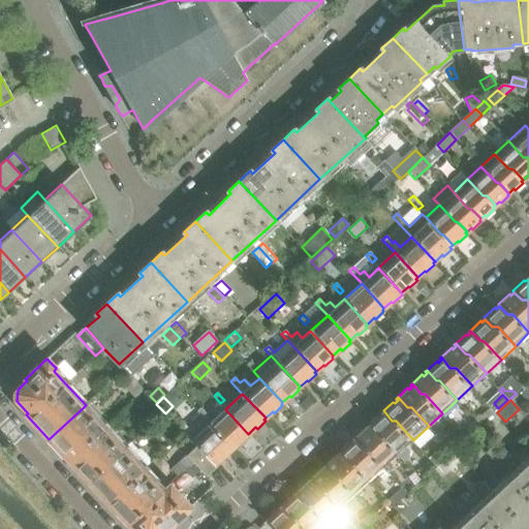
[(161,412),(153,404),(149,409),(156,417),(161,412)]
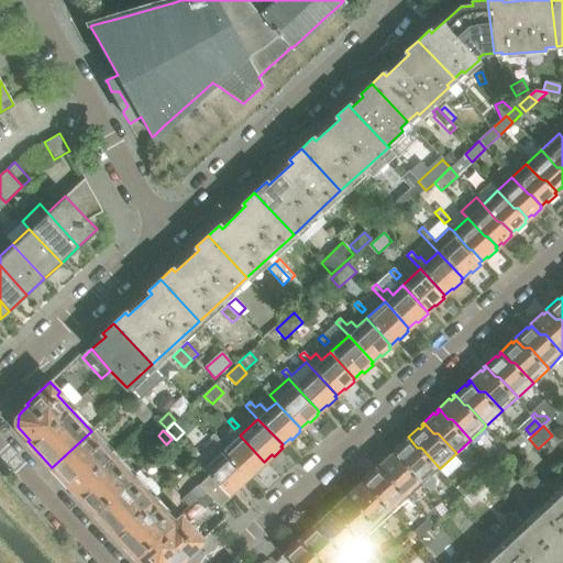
[(132,476),(111,453),(91,431),(52,467),(94,512),(132,476)]
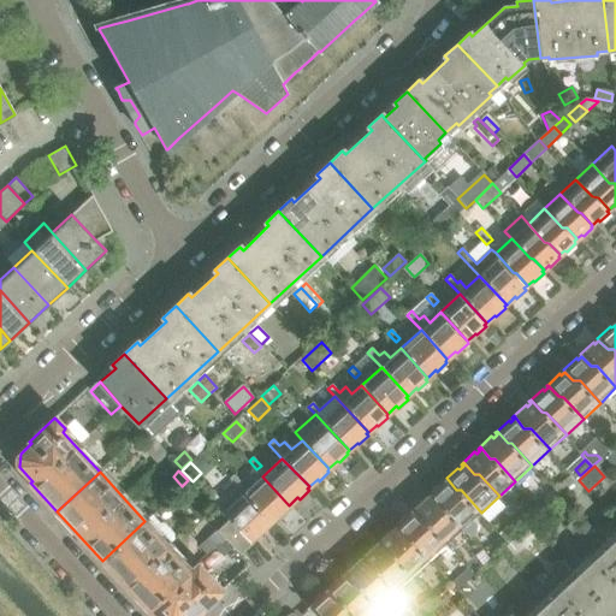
[(242,484),(234,475),(230,480),(237,487),(242,484)]
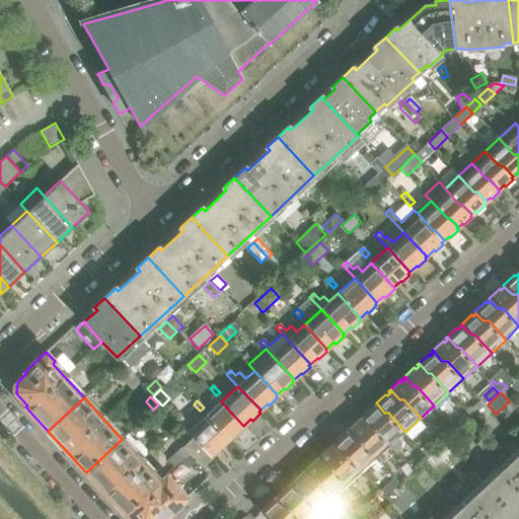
[(470,418),(485,404),(480,400),(466,414),(470,418)]
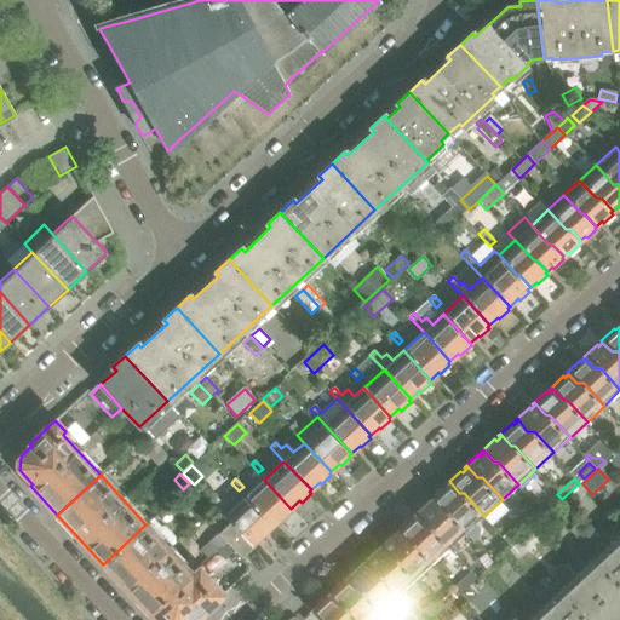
[(291,509),(264,480),(246,497),(273,526),(279,520),(280,518),(282,521),(291,512),(290,510),(291,509)]
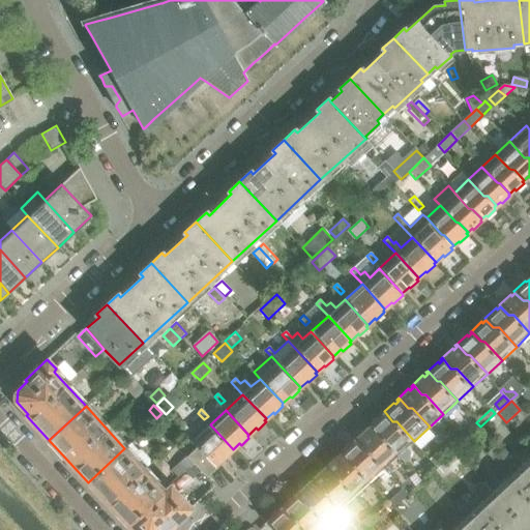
[(414,441),(396,421),(392,421),(384,411),(382,413),(383,414),(381,417),(379,416),(370,424),(379,435),(382,435),(401,454),(414,441)]
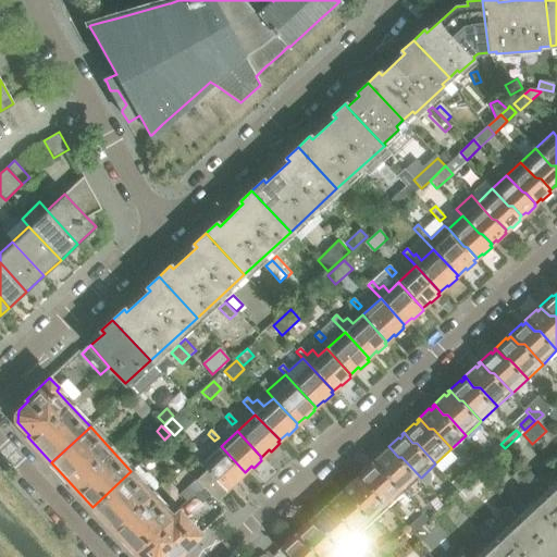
[(245,472),(221,446),(215,442),(197,459),(207,470),(225,490),(234,482),(235,484),(244,477),(243,474),(245,472)]
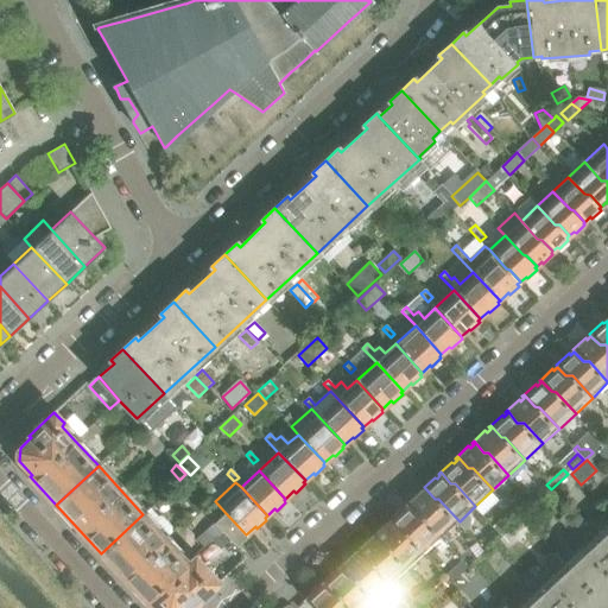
[(540,499),(550,491),(545,485),(536,494),(540,499)]
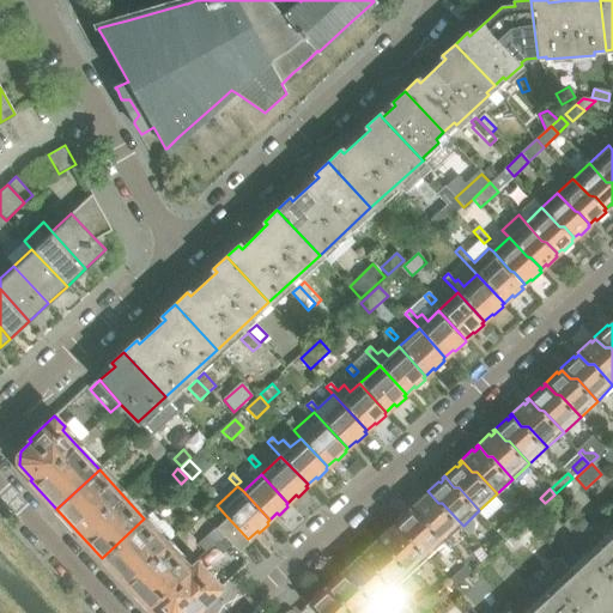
[(612,507),(612,497),(605,489),(594,498),(607,513),(612,507)]
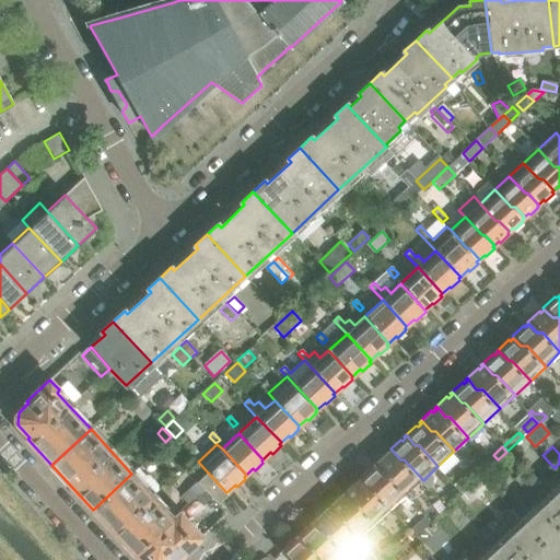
[(182,469),(193,458),(184,448),(173,459),(182,469)]
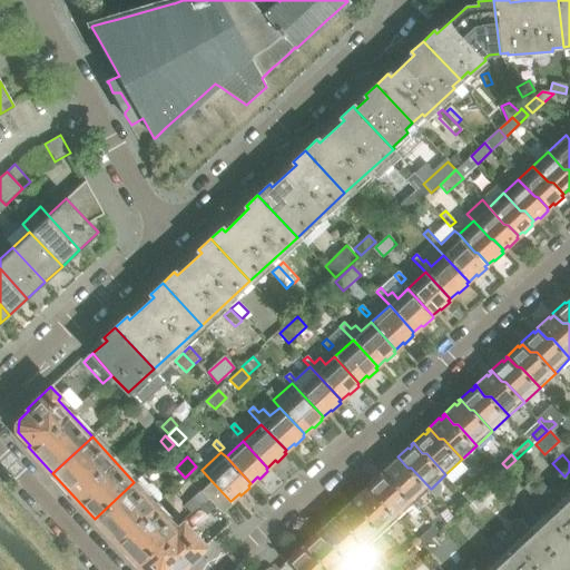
[(431,489),(411,468),(408,468),(397,457),(395,459),(396,460),(394,463),(392,462),(382,471),(392,482),(395,482),(415,502),(431,489)]
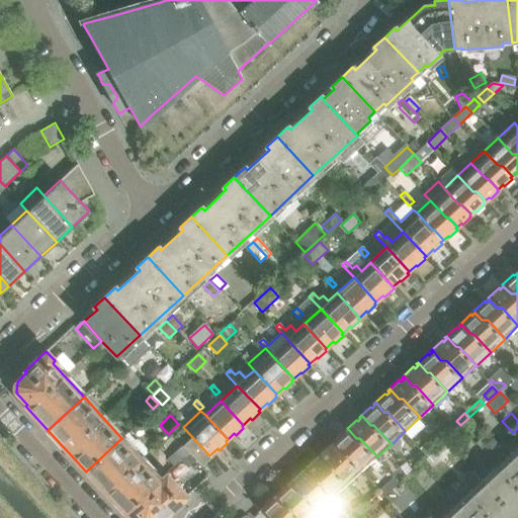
[(446,439),(454,431),(448,425),(440,433),(446,439)]
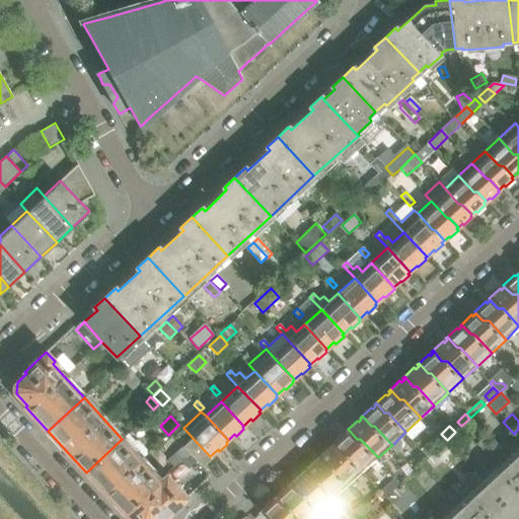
[(378,457),(360,439),(357,439),(348,429),(346,431),(347,433),(344,435),(343,434),(332,443),(343,452),(347,452),(364,471),(372,464),(378,457)]
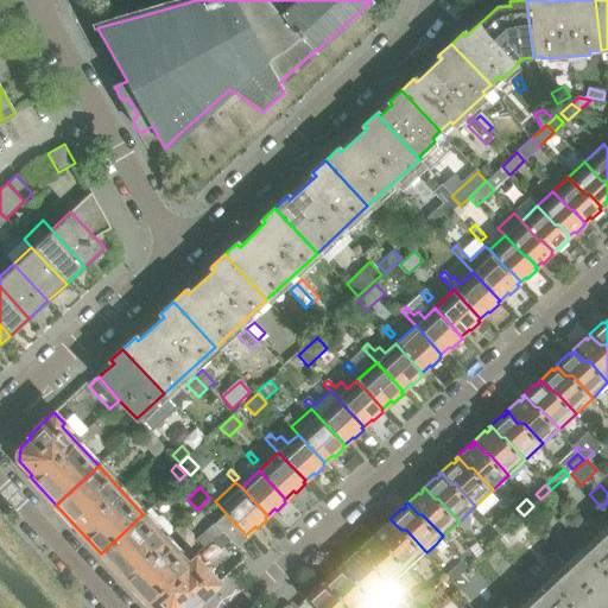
[(188,562),(166,539),(165,538),(171,532),(171,527),(162,517),(158,517),(150,508),(144,514),(143,514),(101,553),(146,602),(188,562)]
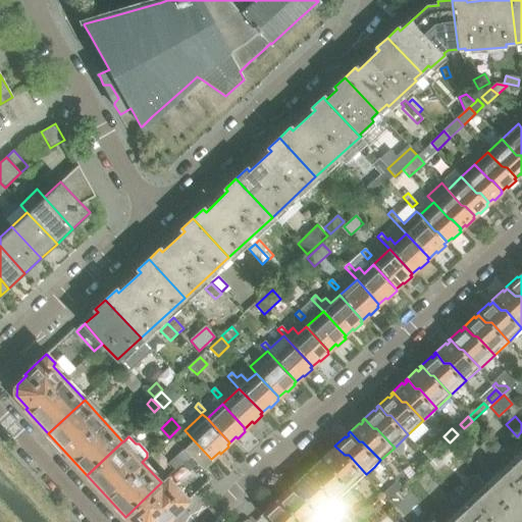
[(211,459),(194,440),(185,449),(204,469),(213,461),(211,459)]
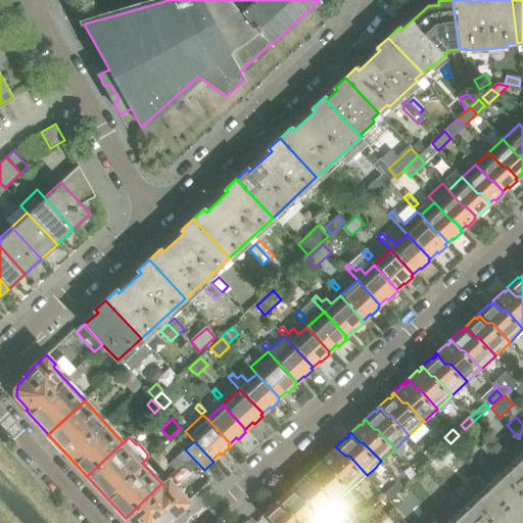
[(367,475),(349,456),(345,456),(335,446),(334,447),(335,449),(332,452),(331,450),(322,459),(332,469),(336,470),(352,488),(367,475)]
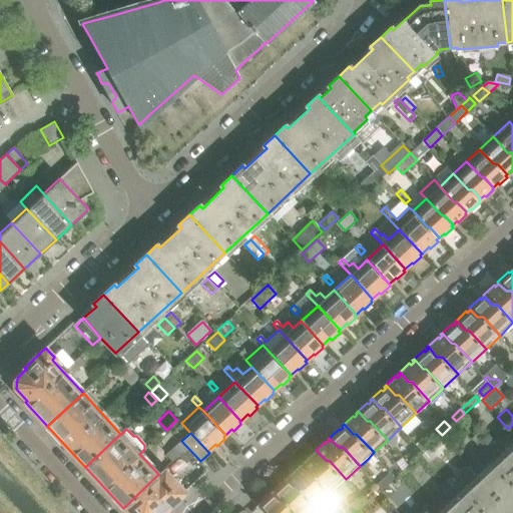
[(422,451),(429,443),(424,438),(416,445),(422,451)]
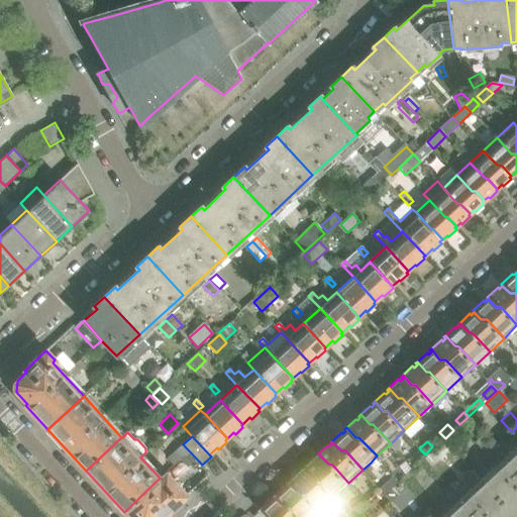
[(490,448),(484,442),(479,447),(485,453),(490,448)]
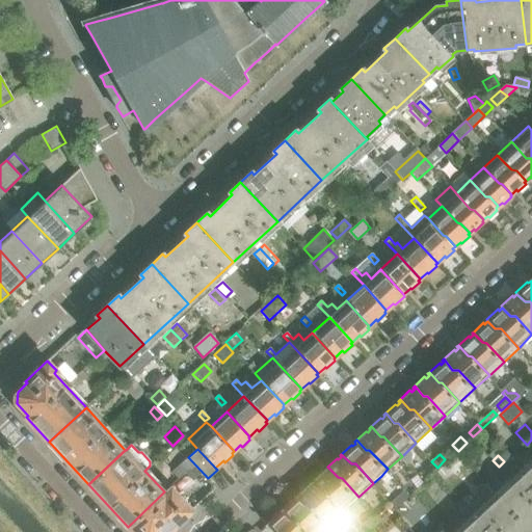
[(520,464),(511,455),(504,461),(512,471),(520,464)]
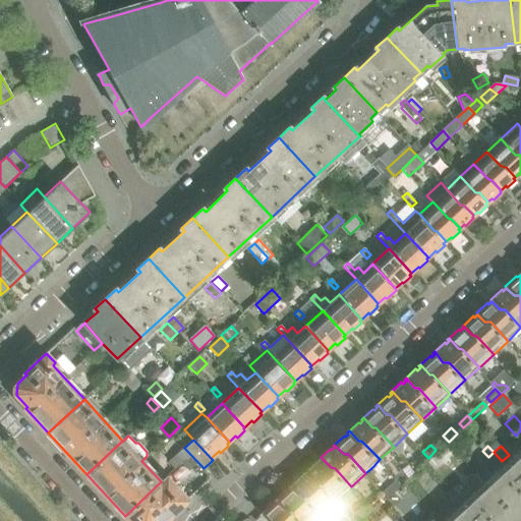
[(175,469),(190,456),(183,449),(168,462),(175,469)]
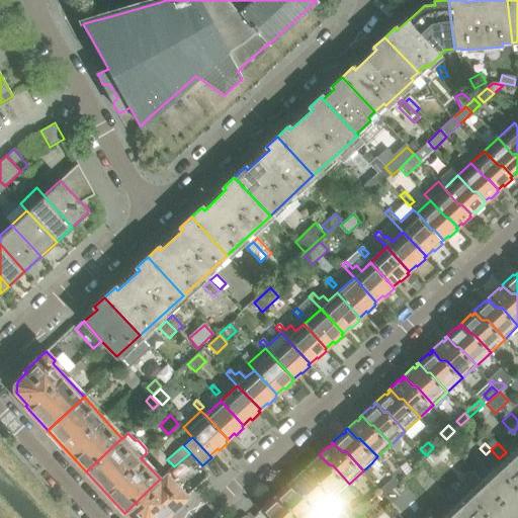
[(499,458),(491,449),(485,455),(493,464),(499,458)]
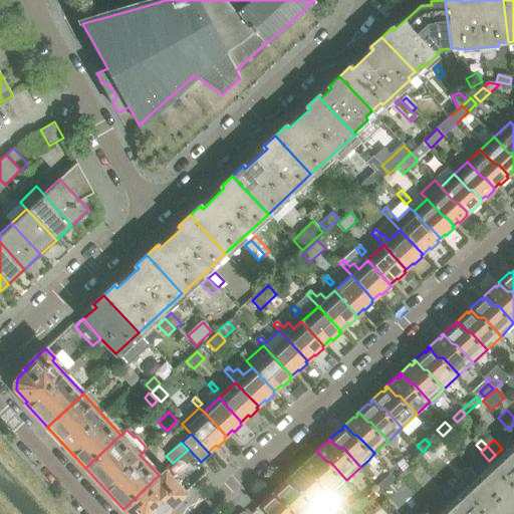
[(513,510),(513,449),(481,481),(511,513),(513,510)]
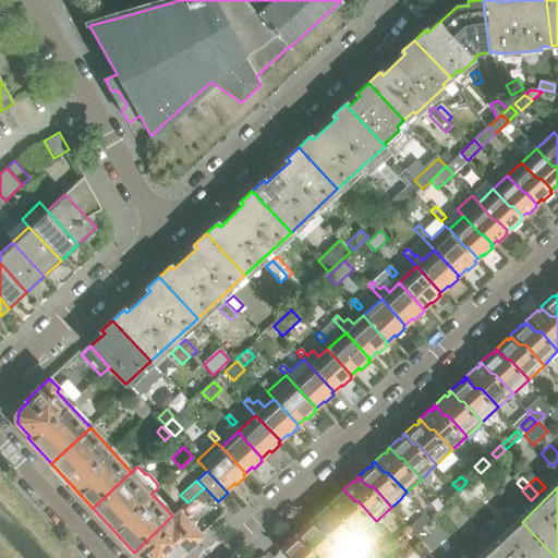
[(376,521),(359,501),(354,500),(343,489),(341,492),(342,494),(339,496),(338,495),(327,505),(338,514),(343,516),(361,534),(376,521)]
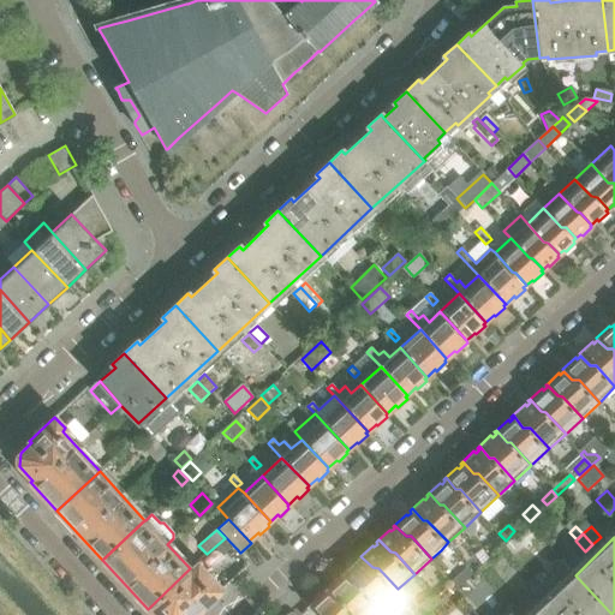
[(398,589),(378,568),(372,567),(360,556),(359,557),(360,560),(357,562),(356,561),(344,572),(354,583),(362,583),(381,604),(398,589)]
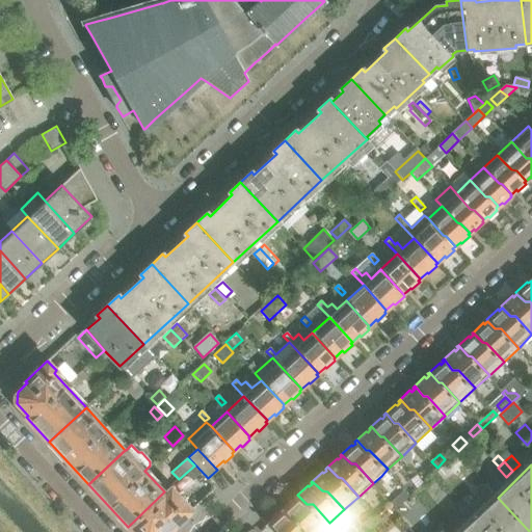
[(165,531),(167,531),(191,510),(182,500),(180,502),(176,497),(183,489),(176,482),(167,489),(164,491),(128,527),(132,531),(134,530),(136,531),(163,531),(165,531)]
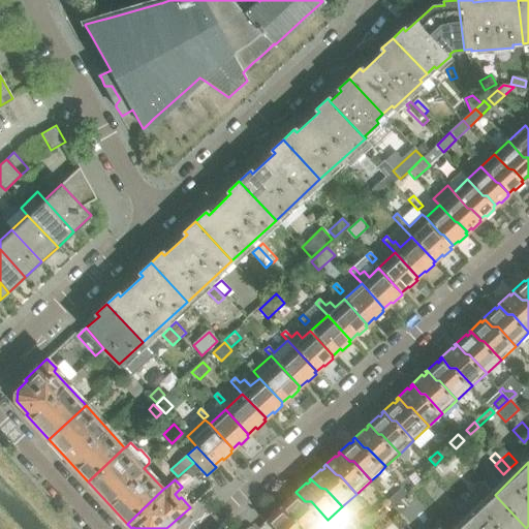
[(392,508),(405,495),(400,490),(386,503),(392,508)]
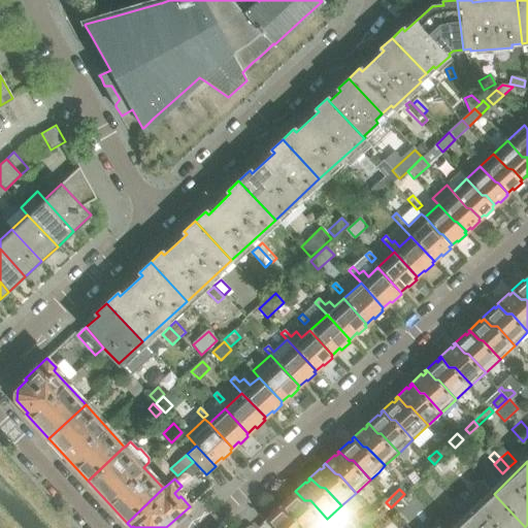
[(317,527),(327,519),(310,500),(304,500),(295,491),(294,492),(295,494),(292,497),(291,495),(281,504),(291,514),(294,514),(306,527),(317,527)]
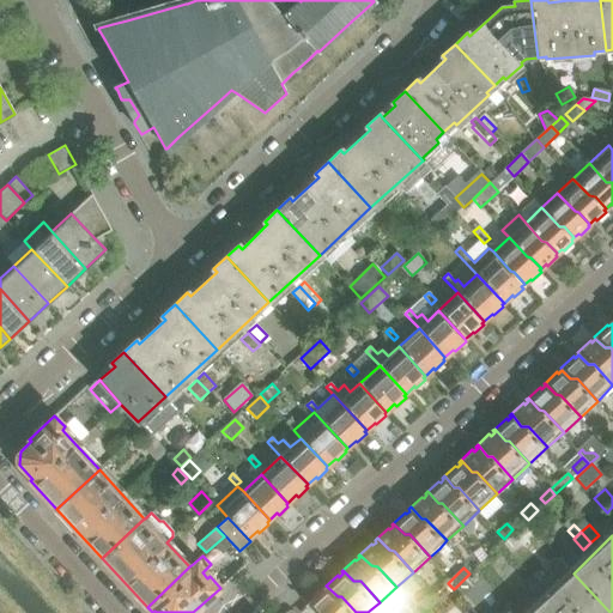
[(608,612),(610,612),(574,574),(529,612),(608,612)]
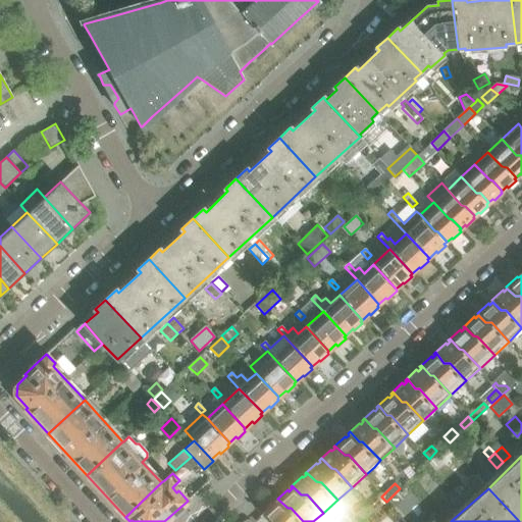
[(303,521),(291,508),(288,508),(277,499),(276,500),(277,502),(274,504),(273,503),(261,514),(262,515),(266,519),(268,521),(303,521)]
